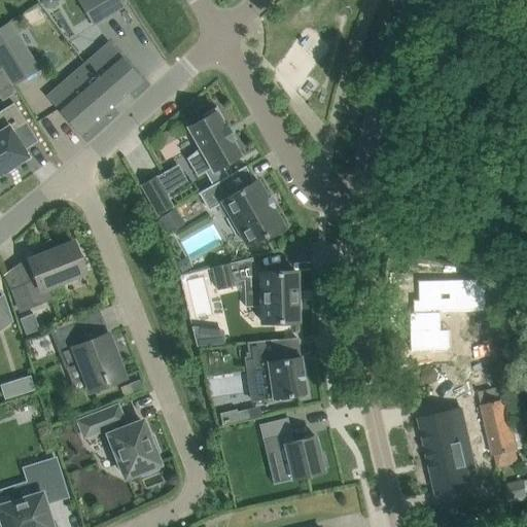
[(121,0),(77,0),(93,25),(125,5),(121,0)]
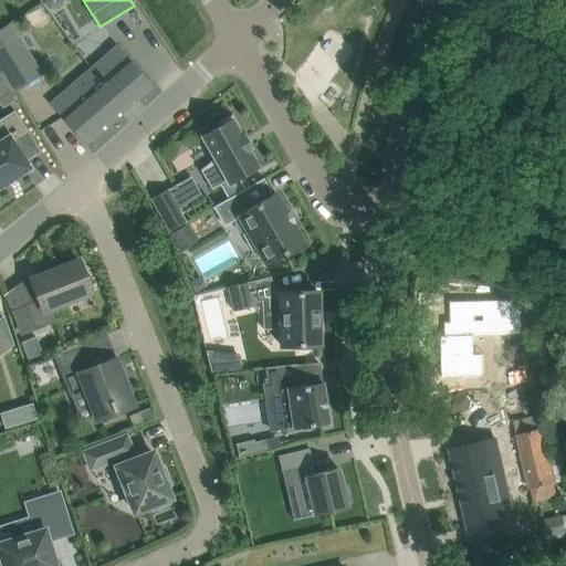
[(18,37),(13,40),(6,28),(0,30),(0,66),(16,91),(41,74),(18,37)]
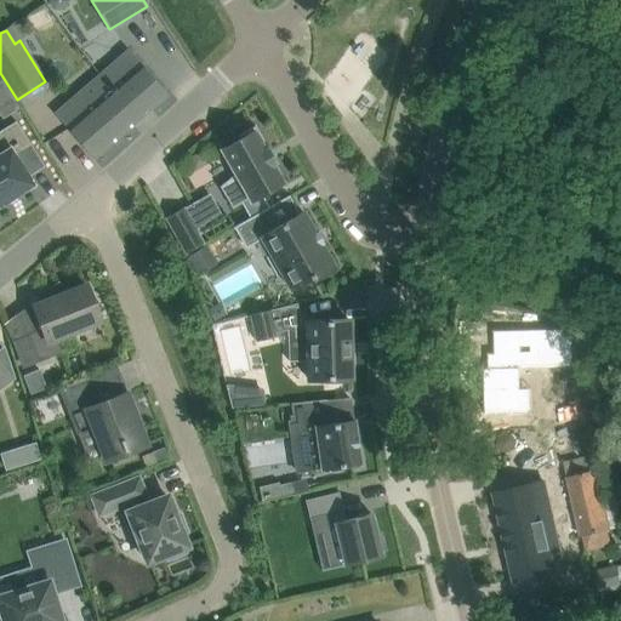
[(167,95),(152,77),(129,49),(100,73),(140,119),(167,95)]
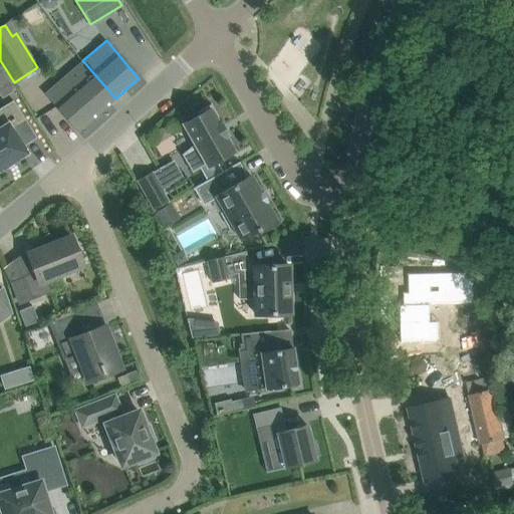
[(55,106),(64,116),(77,132),(115,98),(82,60),(59,80),(70,93),(55,106)]
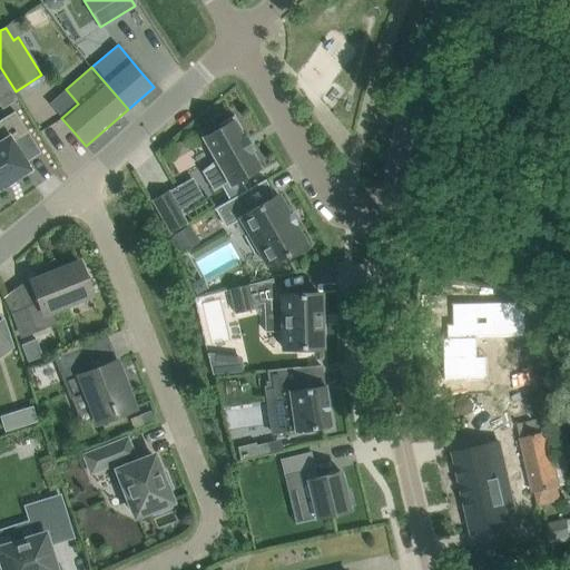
[(2,75),(0,75),(0,99),(12,91),(2,75)]
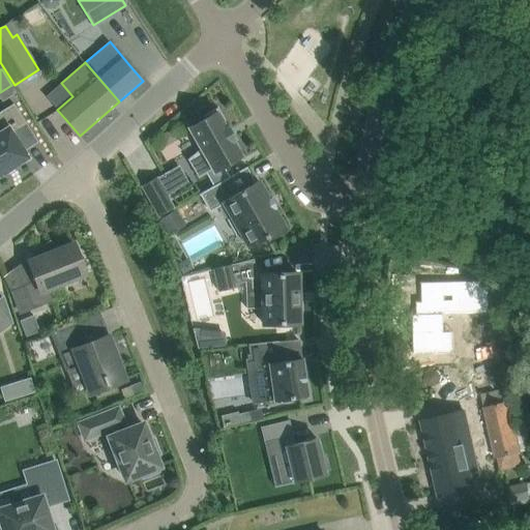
[(0,175),(28,157),(11,130),(26,122),(13,102),(0,111),(0,175)]
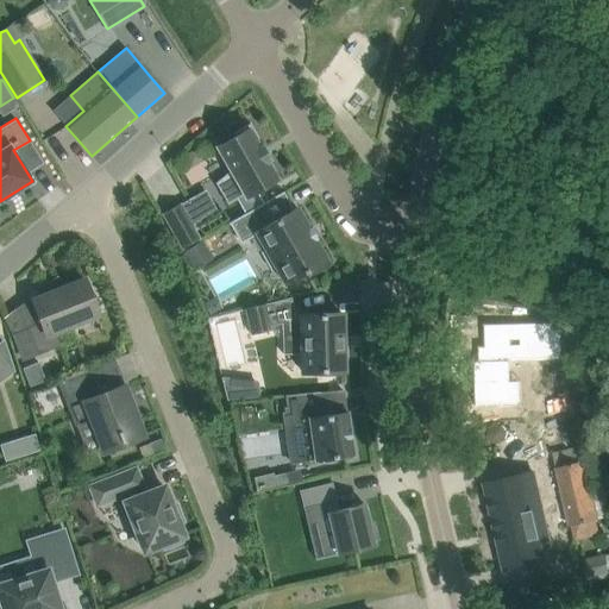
[(232,171),(217,183),(228,205),(245,195),(246,196),(277,179),(268,162),(270,159),(262,145),(259,146),(256,140),(259,139),(251,124),(236,132),(238,136),(218,148),(232,171)]
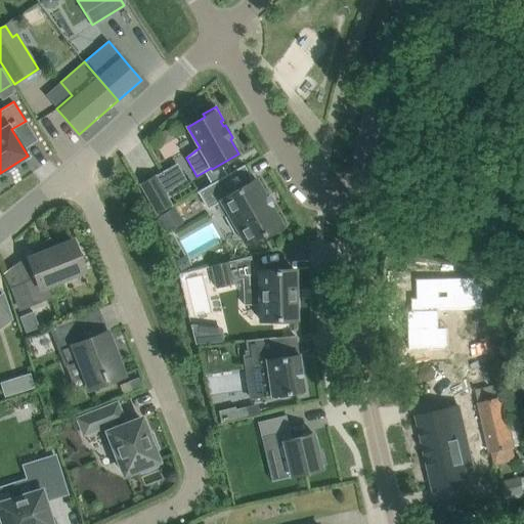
[(227,174),(197,192),(198,193),(199,192),(208,208),(221,201),(229,215),(226,217),(233,230),(236,228),(246,245),(281,224),(271,207),(272,206),(266,195),(266,197),(256,179),(234,191),(226,177),(228,176),(227,174)]
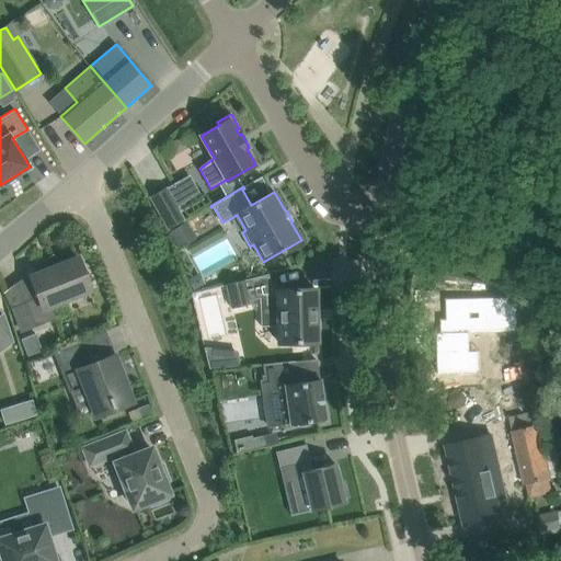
[(165,189),(150,197),(169,228),(184,219),(165,189)]
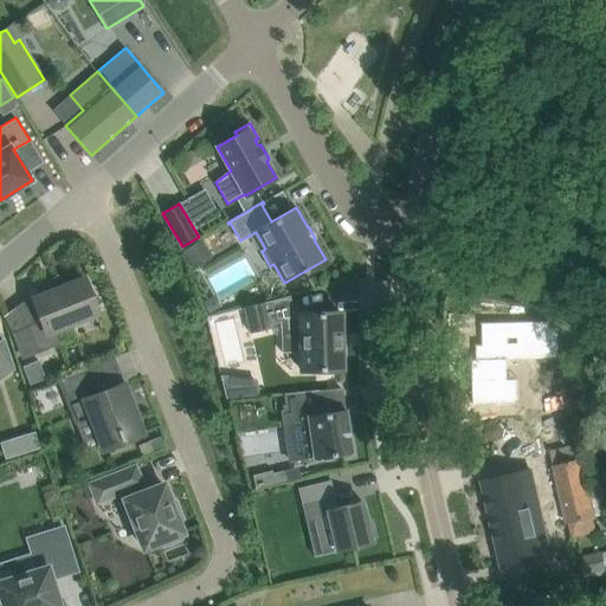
[(182,250),(193,269),(212,258),(201,239),(182,250)]
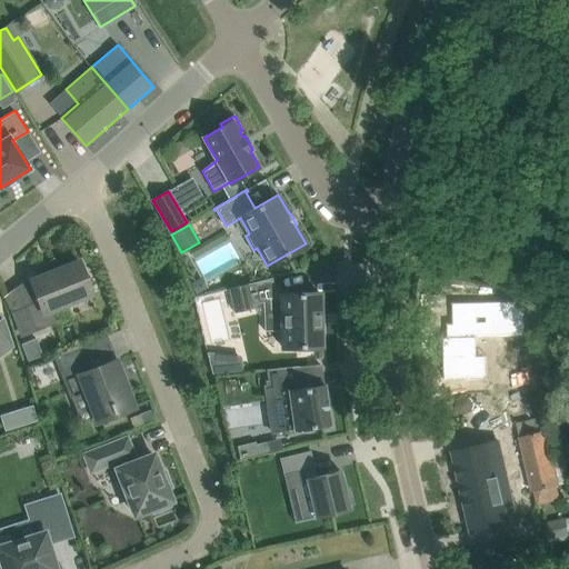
[(40,300),(27,306),(11,312),(20,337),(53,323),(49,311),(92,295),(90,289),(96,283),(81,265),(80,266),(79,261),(62,268),(53,258),(52,258),(56,262),(32,281),(40,300)]
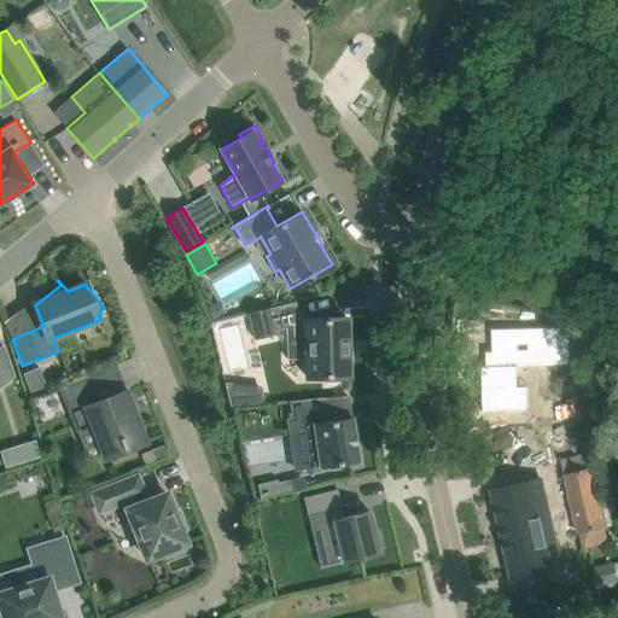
[(220,301),(208,307),(214,320),(226,313),(220,301)]
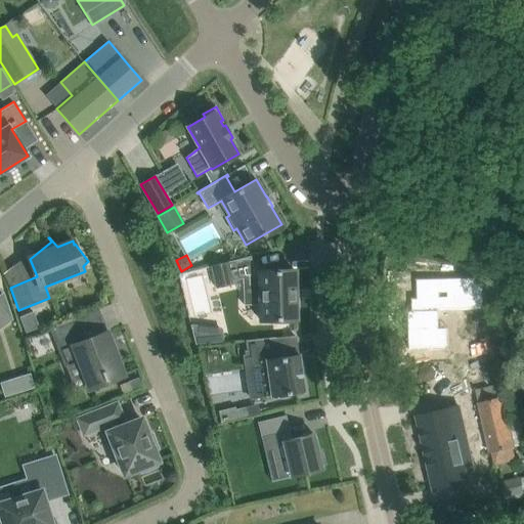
[(211,265),(217,289),(233,285),(232,281),(243,278),(244,304),(260,304),(261,320),(277,319),(277,321),(278,321),(279,323),(289,323),(289,320),(291,320),(291,319),(296,319),(296,301),(297,301),(297,299),(293,300),(292,290),(297,290),(297,288),(295,288),(295,269),(259,271),(259,272),(254,272),(254,270),(251,256),(211,265)]
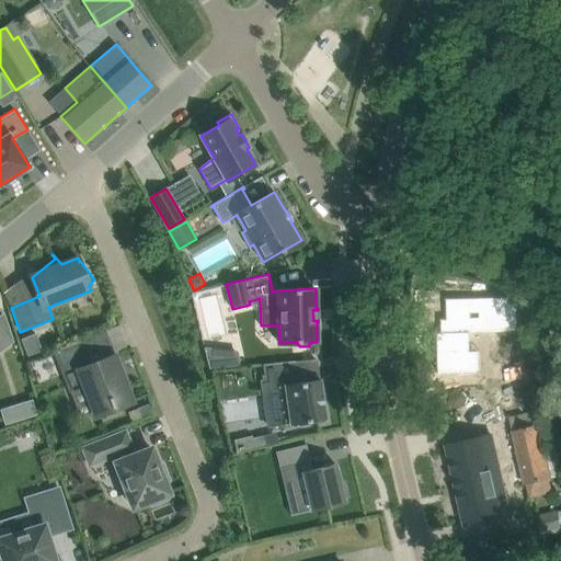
[(436,354),(434,354),(434,379),(436,379),(436,375),(478,373),(478,352),(469,352),(469,333),(516,332),(515,302),(507,302),(507,297),(427,299),(428,300),(444,299),(445,318),(439,319),(441,332),(435,332),(436,354)]
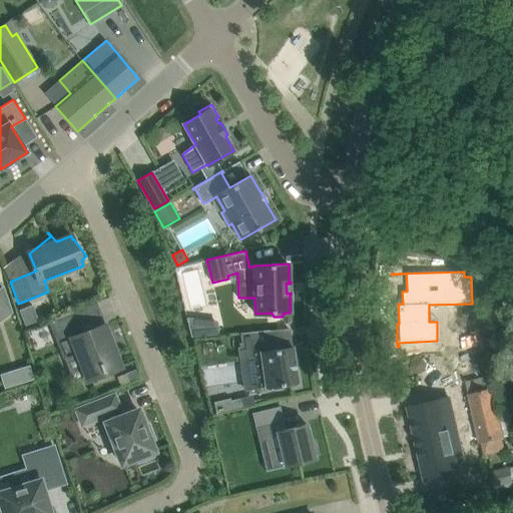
[(0,321),(11,313),(3,288),(0,290),(0,321)]
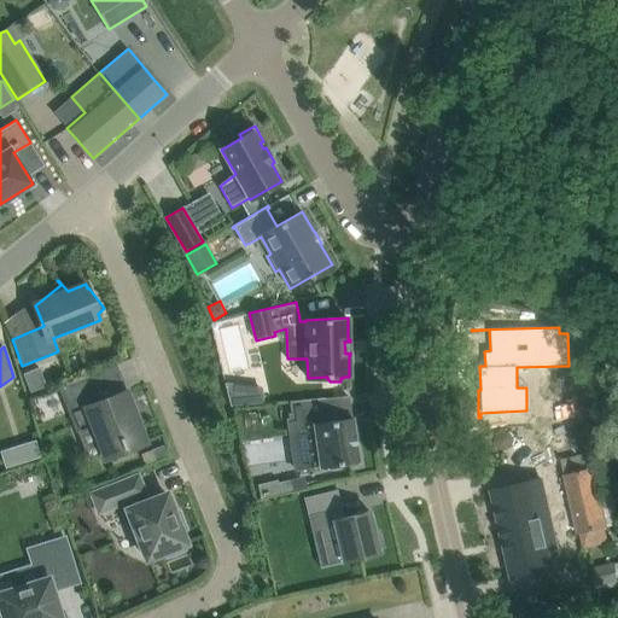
[(98,460),(123,449),(145,441),(126,391),(100,402),(89,374),(62,385),(80,431),(79,432),(87,455),(95,455),(98,460)]
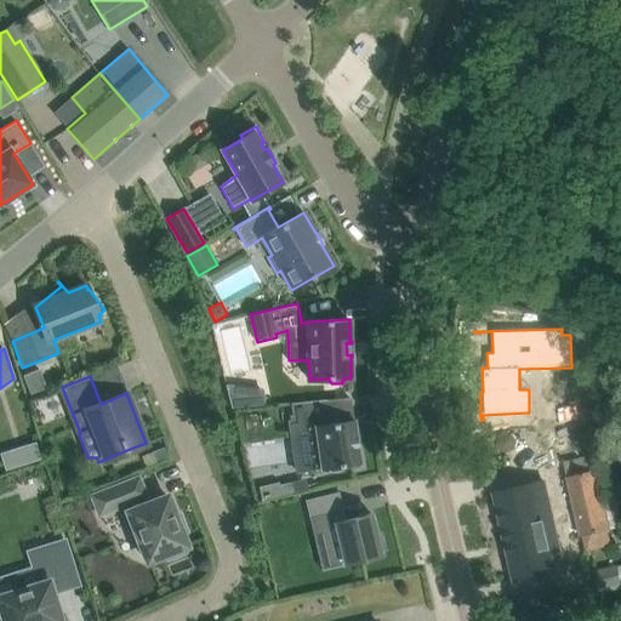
[(226,385),(226,402),(261,402),(261,385),(226,385)]
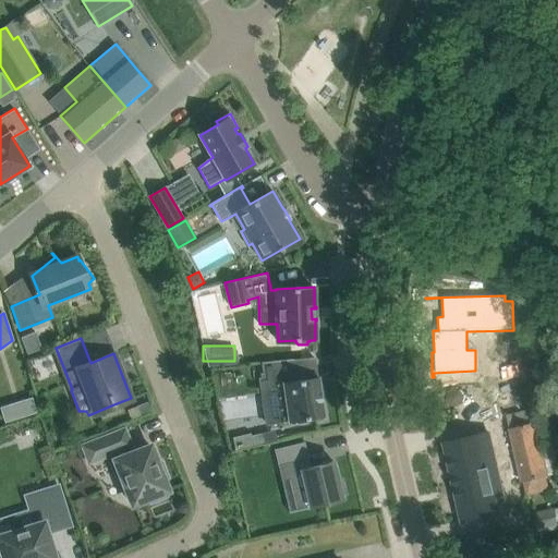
[(262,363),(263,373),(261,373),(263,388),(277,386),(282,423),(325,416),(324,415),(322,401),(320,393),(318,379),(318,377),(298,380),(294,360),(262,363)]
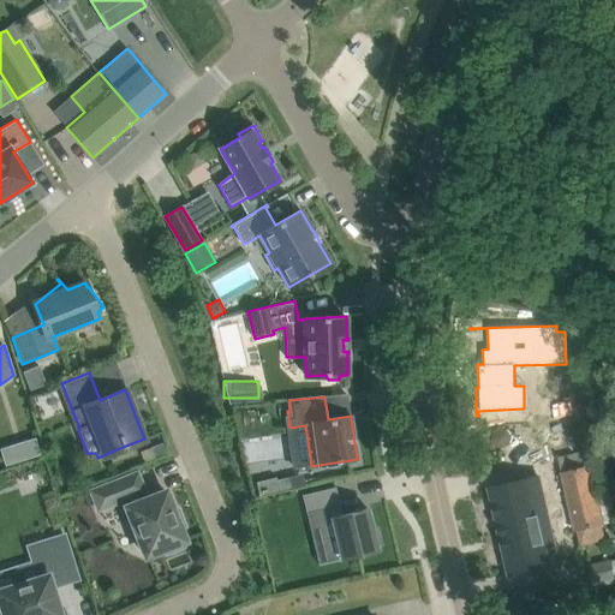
[(505,449),(511,445),(513,436),(508,430),(500,428),(494,433),(493,441),(496,447),(505,449)]
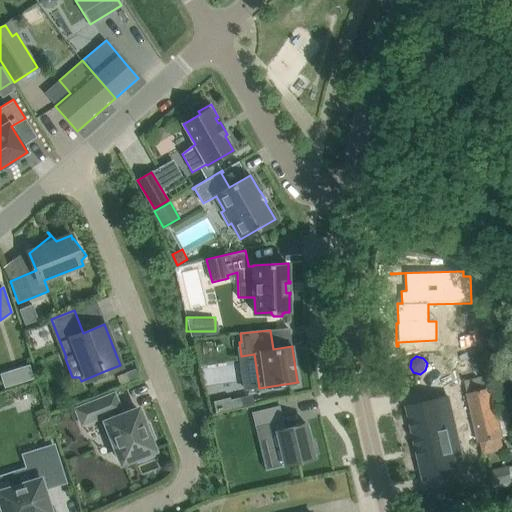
[(30,364),(15,368),(20,383),(35,379),(30,364)]
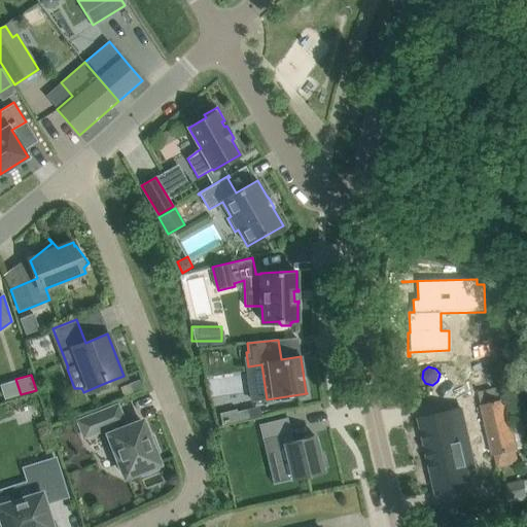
[(139,380),(130,384),(133,391),(142,387),(139,380)]
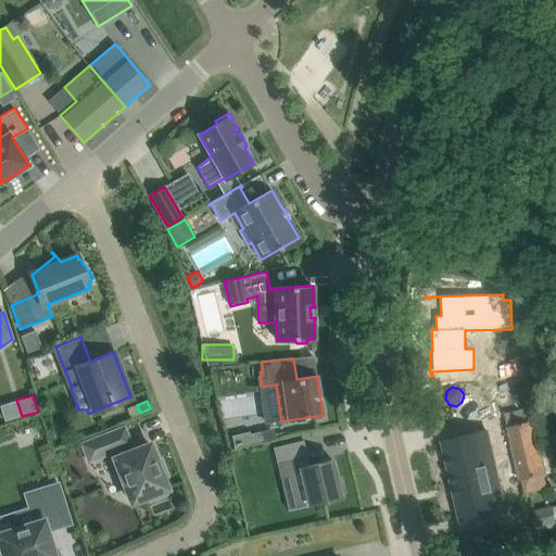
[(505,413),(509,432),(507,432),(514,462),(554,452),(543,404),(505,413)]
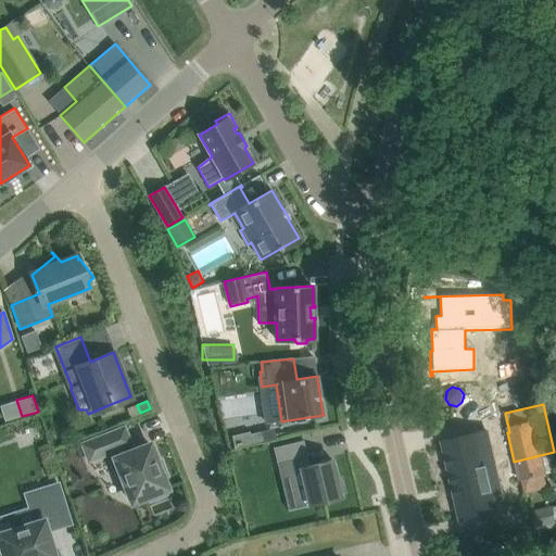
[(136,450),(126,425),(79,443),(88,464),(108,456),(119,488),(122,487),(129,504),(148,497),(150,503),(168,495),(166,490),(167,489),(150,444),(136,450)]
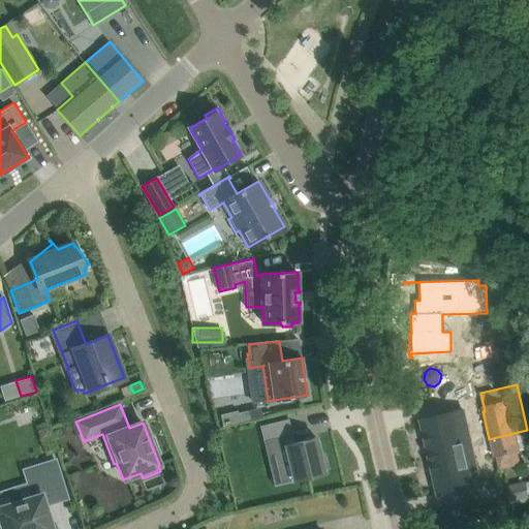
[(223,427),(241,423),(253,419),(250,410),(239,413),(238,411),(220,415),(223,427)]
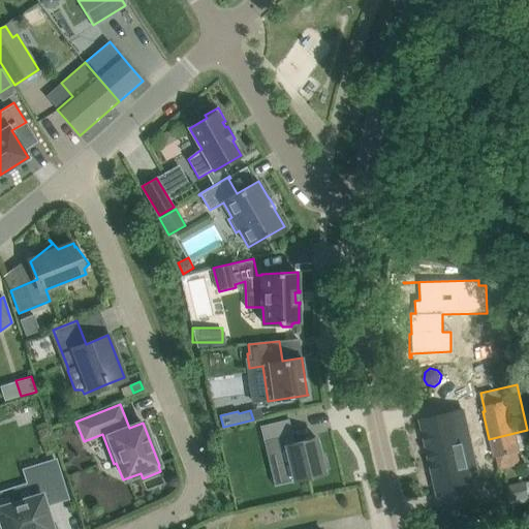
[(463,411),(443,415),(423,421),(432,459),(472,449),(463,411)]
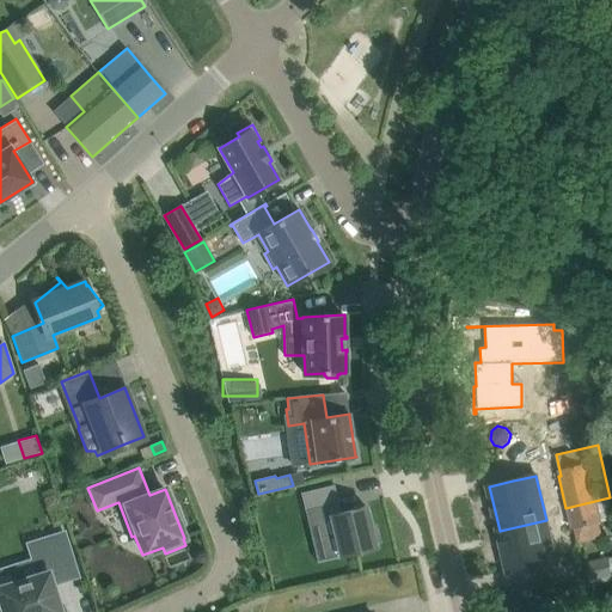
[(341,513),(334,484),(301,493),(305,510),(320,507),(324,521),(331,520),(341,556),(343,556),(343,555),(374,548),(374,549),(377,548),(375,543),(378,542),(375,528),(372,530),(366,506),(363,507),(341,513)]
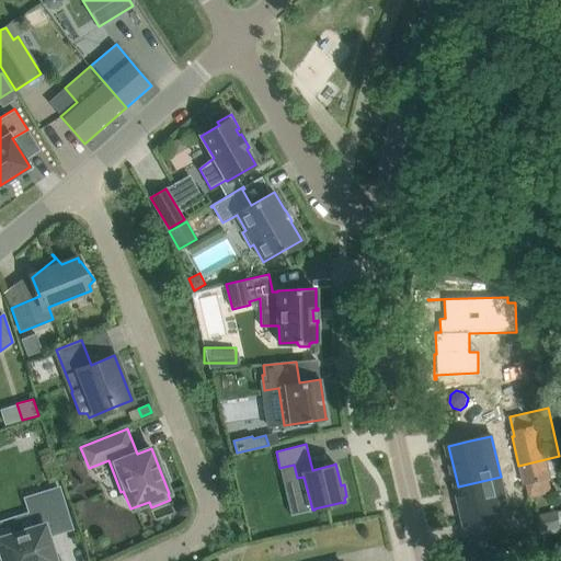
[(560,465),(559,456),(518,466),(524,485),(560,476),(560,465)]
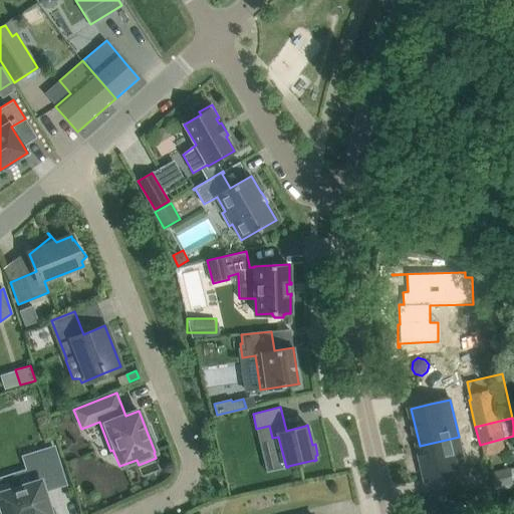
[(459,437),(420,446),(428,479),(458,472),(455,457),(463,455),(459,437)]
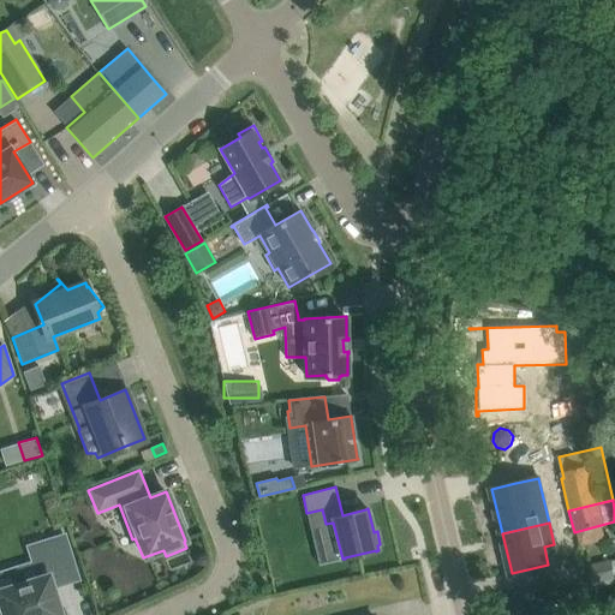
[(0,589),(0,614),(61,614),(53,586),(77,578),(64,536),(45,542),(48,554),(33,559),(39,578),(0,589)]
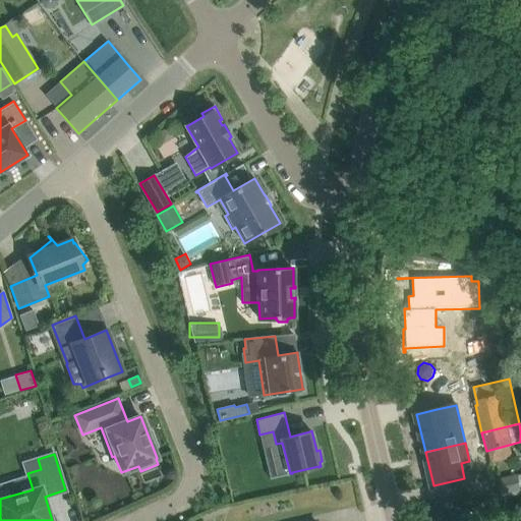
[(520,473),(499,478),(503,498),(520,494),(520,475),(520,473)]
